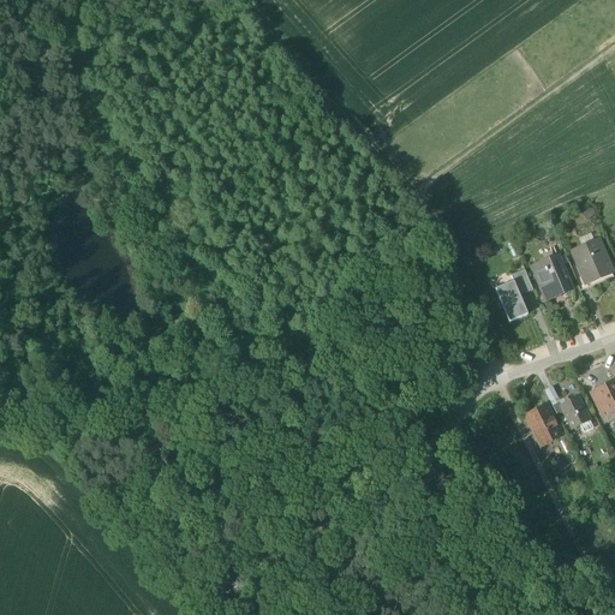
[(595,215),(590,209),(581,215),(586,221),(595,215)]
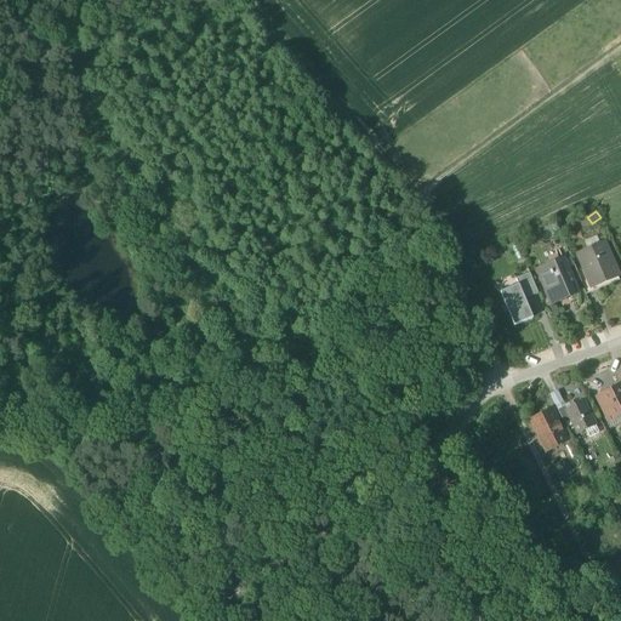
[(584,241),(588,251),(600,246),(597,237),(584,241)]
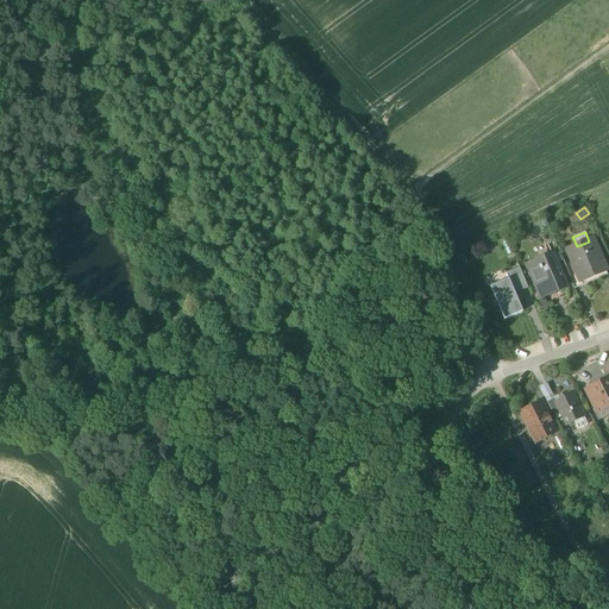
[(571,263),(579,281),(604,270),(591,240),(589,242),(577,246),(566,251),(571,263)]
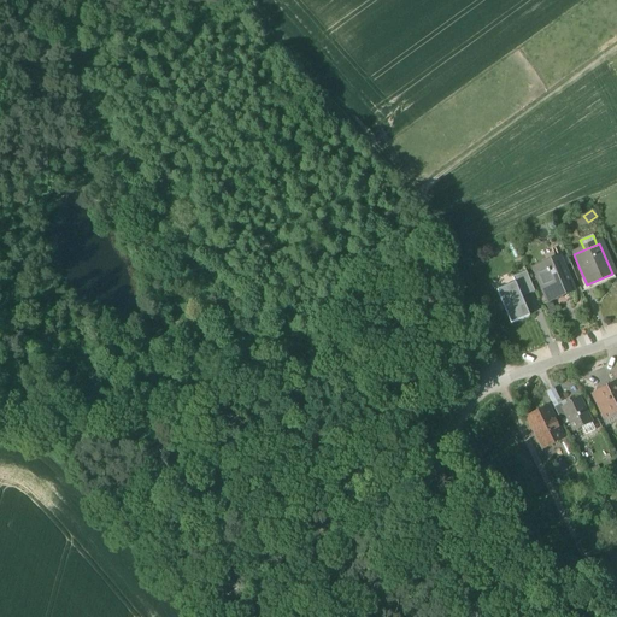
[(566,256),(559,258),(563,268),(570,264),(566,256)]
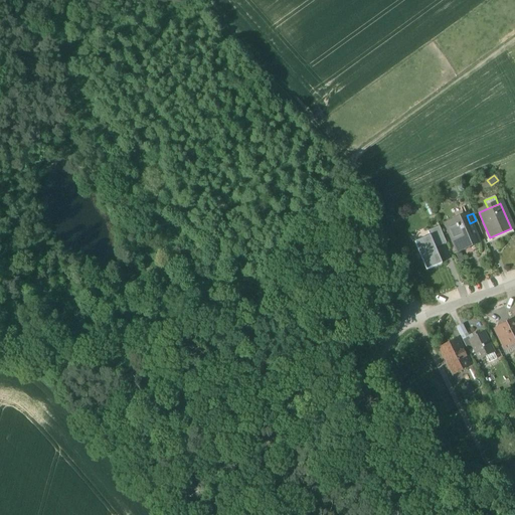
[(448,229),(457,251),(479,243),(474,231),(470,223),(467,215),(454,220),(456,225),(448,229)]
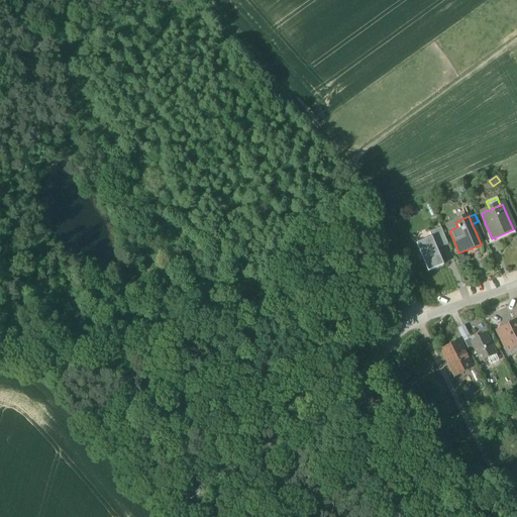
[(480,226),(488,244),(494,242),(492,238),(485,223),(480,226)]
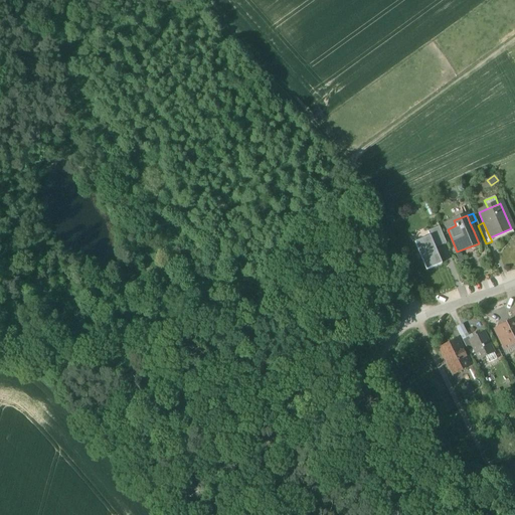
[(430,236),(435,248),(446,243),(439,226),(427,231),(430,236)]
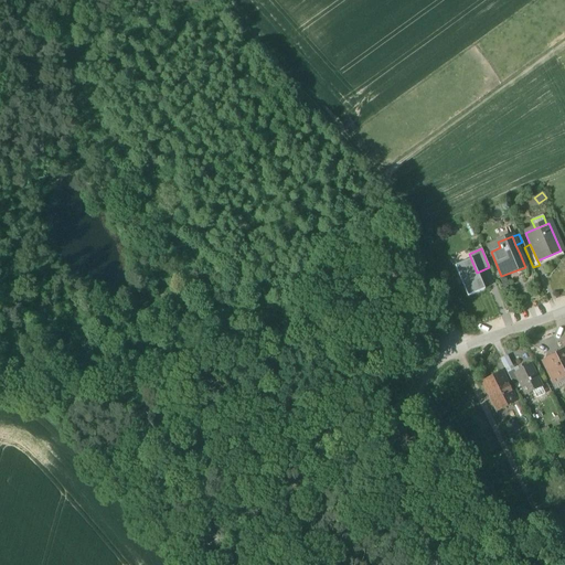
[(471,259),(455,266),(466,292),(475,289),(475,290),(483,287),(477,273),(471,259)]
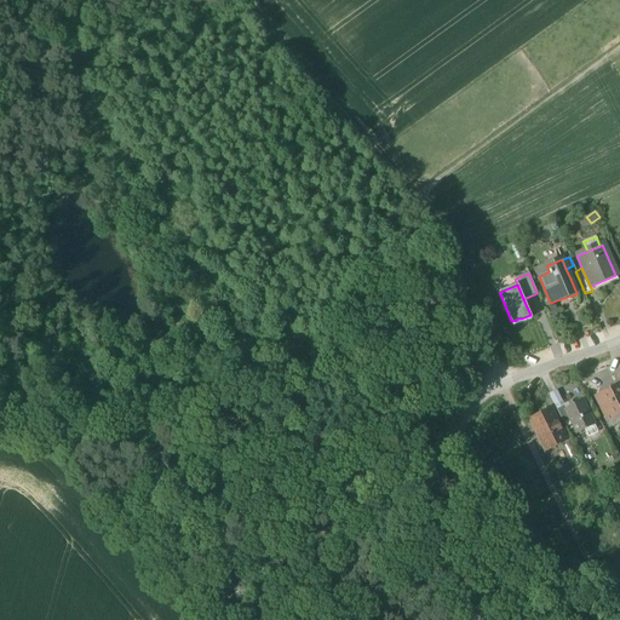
[(511,321),(514,326),(532,317),(530,315),(521,319),(521,317),(511,321)]
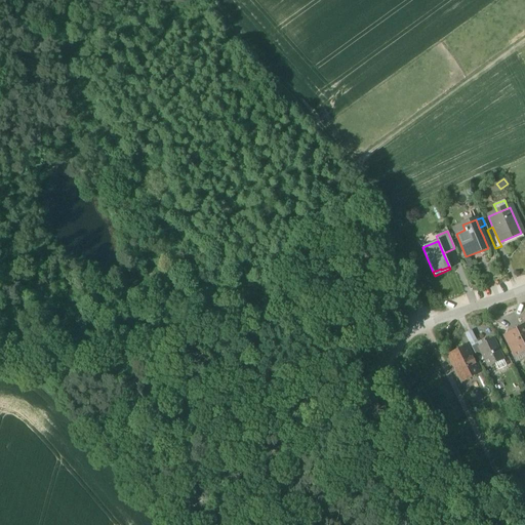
[(506,336),(514,354),(524,348),(524,323),(513,330),(513,332),(513,333),(506,336)]
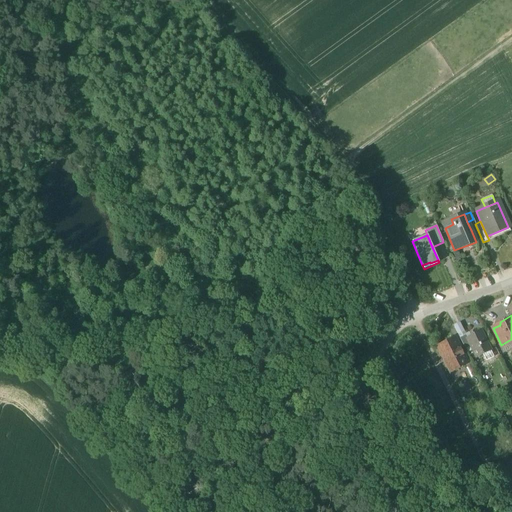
[(460,338),(466,336),(459,322),(453,325),(460,338)]
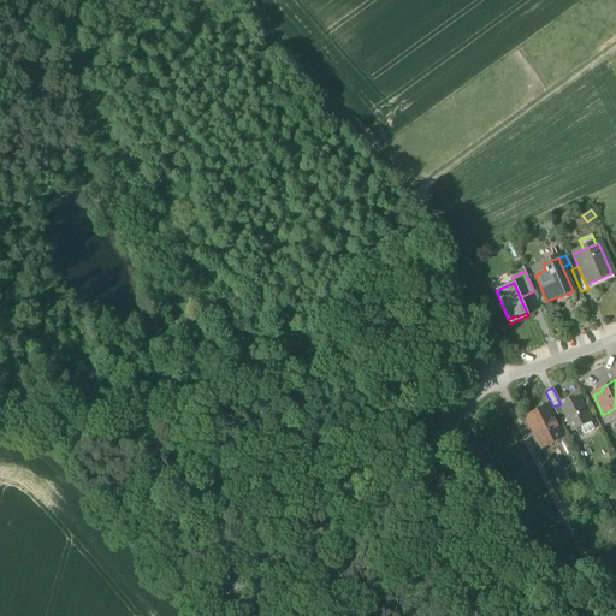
[(567,416),(574,431),(581,427),(591,422),(579,398),(562,407),(567,416)]
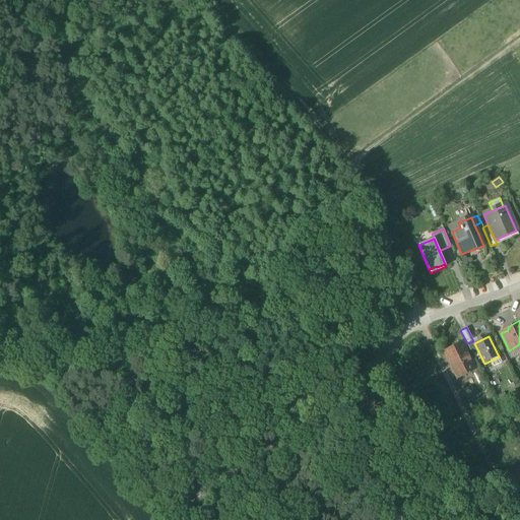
[(474,343),(473,341),(467,343),(472,354),(478,351),(474,343)]
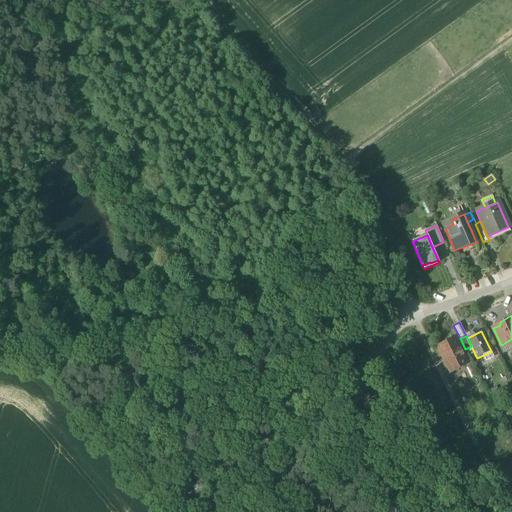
[(439,345),(441,349),(455,342),(453,338),(439,345)]
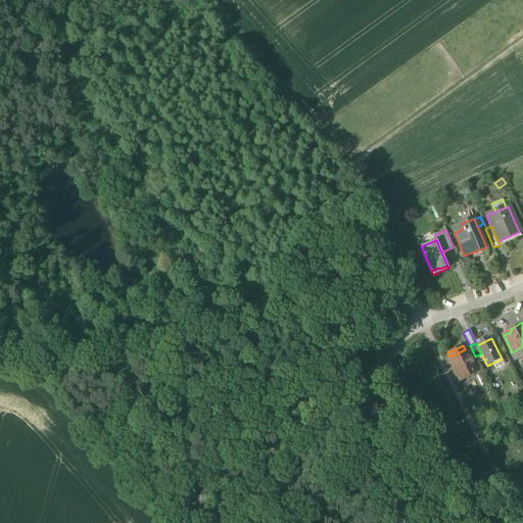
[(522,346),(512,352),(514,355),(515,354),(522,349),(522,346)]
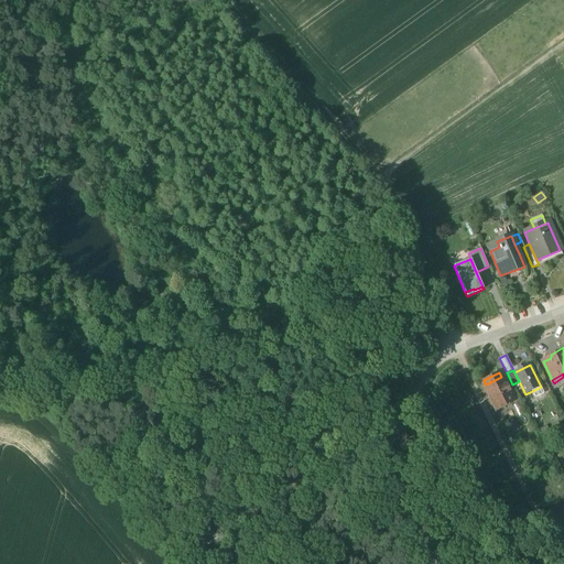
[(486,384),(496,404),(511,397),(501,377),(486,384)]
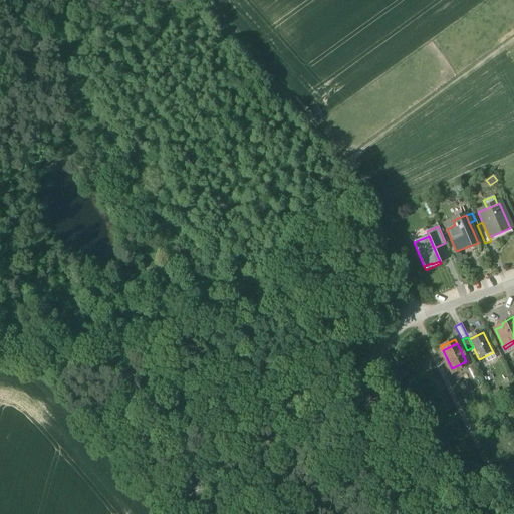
[(496,357),(493,352),(485,356),(488,361),(496,357)]
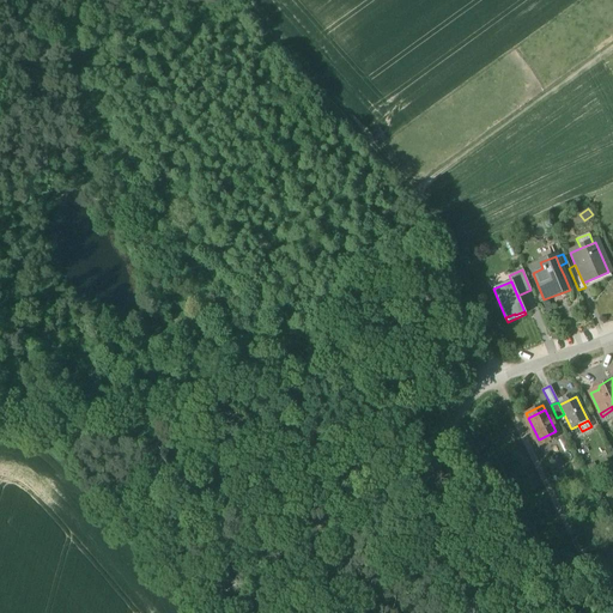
[(556,431),(539,439),(541,444),(558,436),(556,431)]
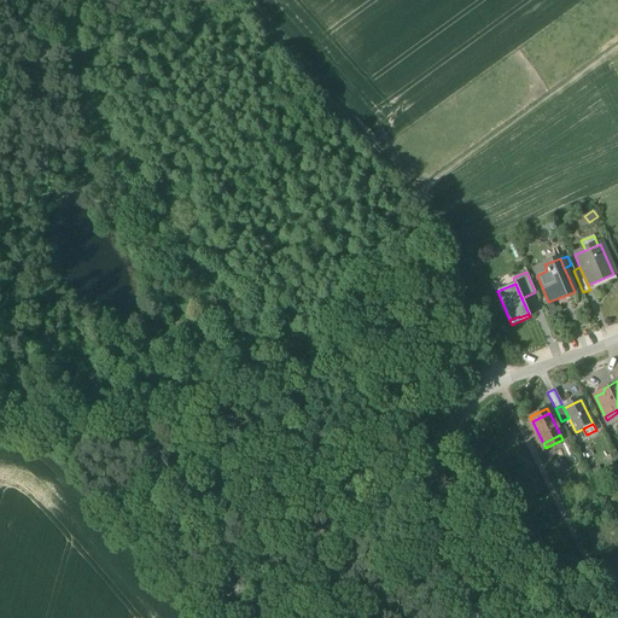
[(576,452),(570,441),(563,444),(569,455),(576,452)]
